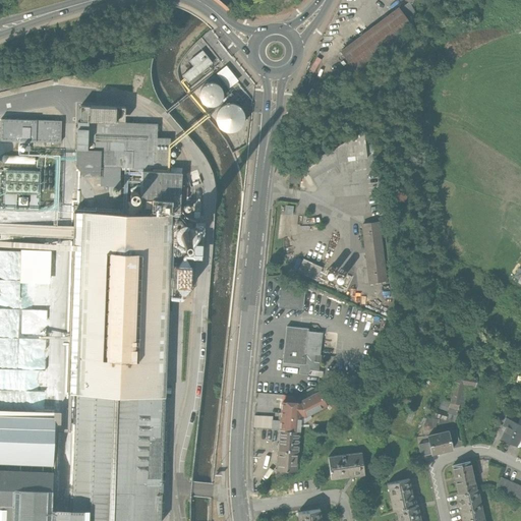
[(401,7),(343,52),(356,69),(414,24),(401,7)]
